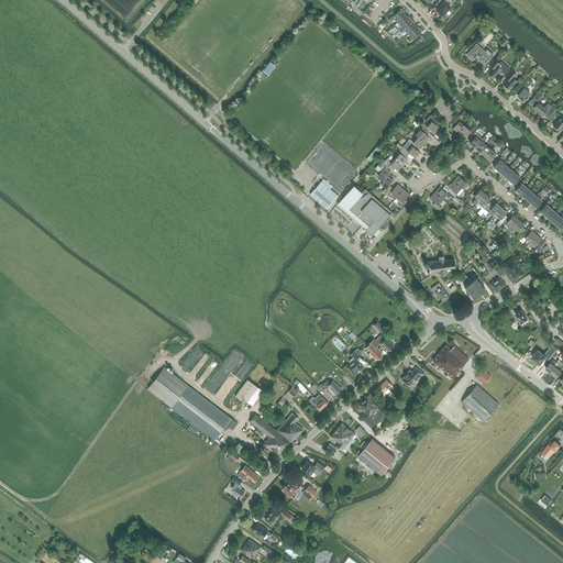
[(439,0),(435,4),(439,7),(437,10),(440,12),(439,13),(442,15),(442,14),(443,15),(445,12),(446,13),(449,10),(448,9),(450,7),(446,3),(449,0),(439,0)]
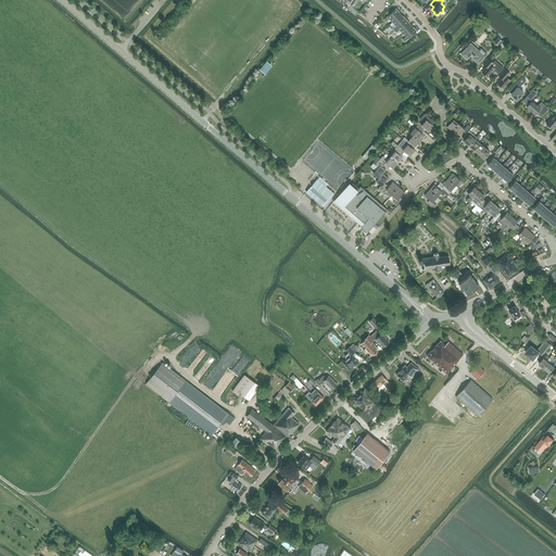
[(392,22),(401,14),(399,12),(400,12),(400,11),(396,8),(396,9),(395,9),(388,16),(384,20),(386,22),(388,20),(388,19),(389,19),(392,22)]
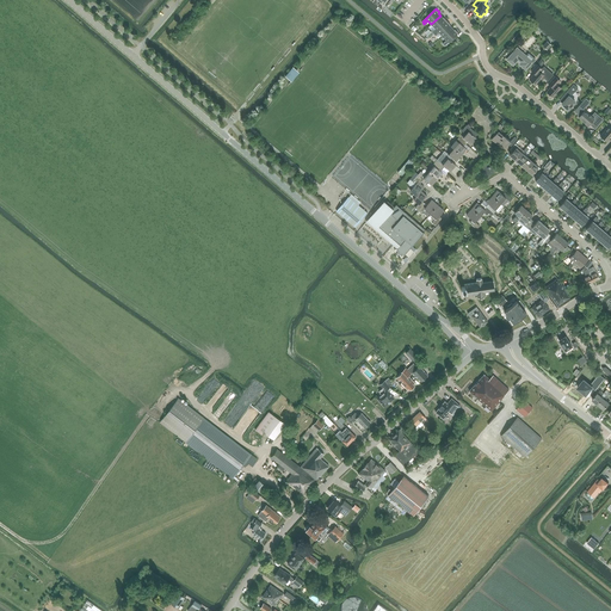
[(433,34),(446,20),(443,17),(443,18),(440,16),(431,24),(436,29),(434,30),(433,29),(431,31),(433,34)]
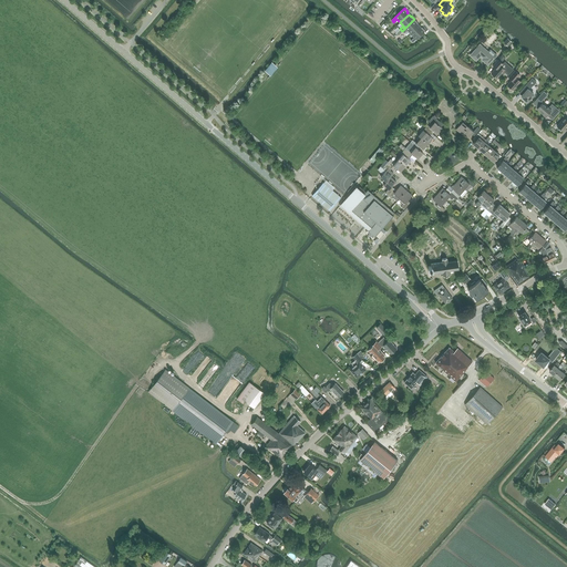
[(411,33),(419,26),(416,23),(418,23),(414,19),(402,31),(404,33),(406,31),(405,31),(406,30),(411,33)]
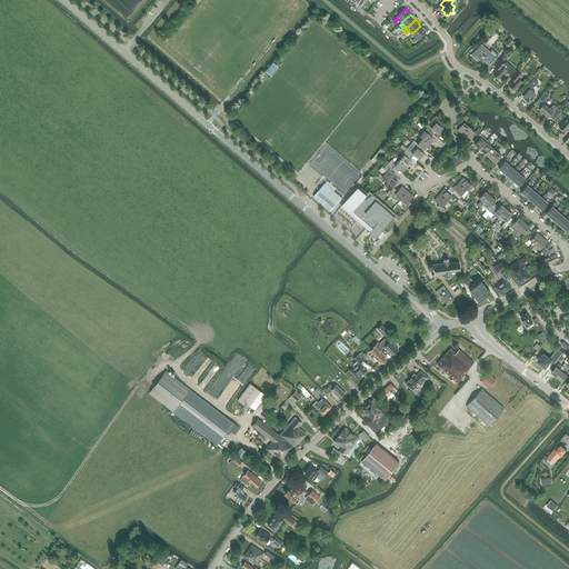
[(422,28),(420,26),(412,33),(416,38),(415,39),(415,38),(412,40),(415,42),(418,39),(426,31),(427,31),(427,30),(423,27),(423,28),(422,28)]
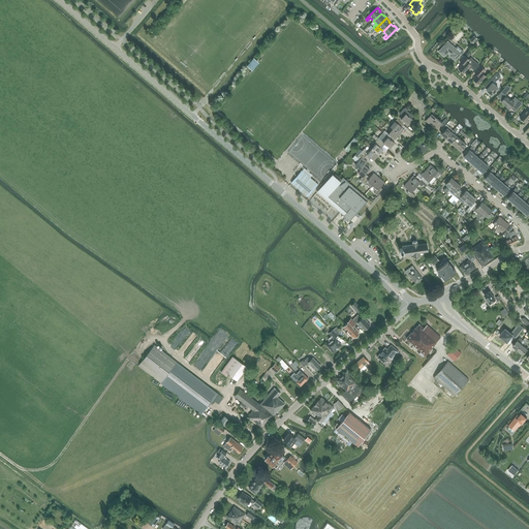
[(462,54),(447,41),(439,52),(444,56),(447,52),(450,55),(449,56),(456,60),(462,54)]
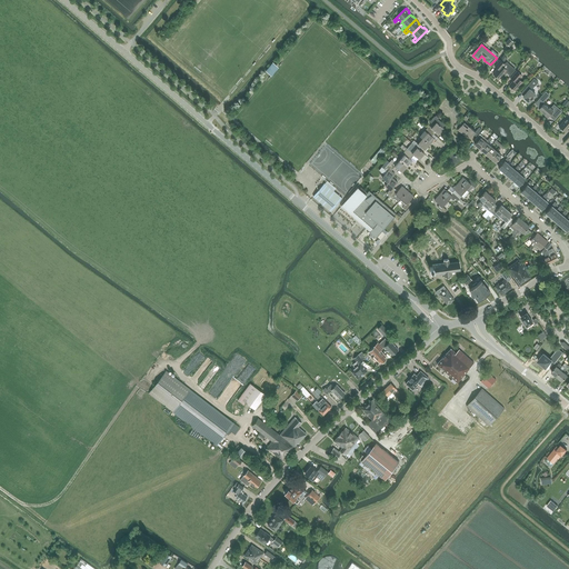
[(500,60),(495,66),(498,69),(492,73),(499,79),(506,71),(510,76),(515,70),(507,62),(505,65),(500,60)]
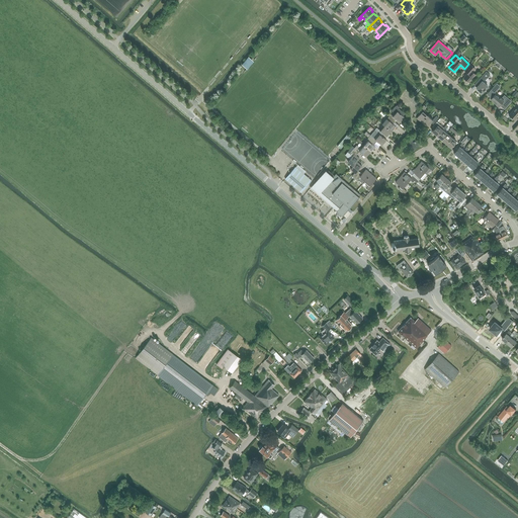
[(242,65),(246,68),(252,60),(249,57),(242,65)]
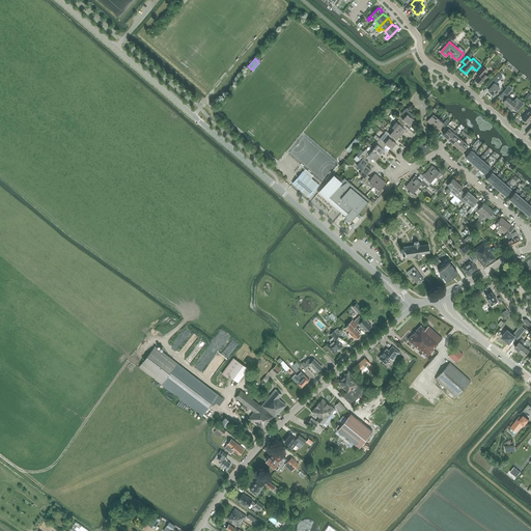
[(486,71),(482,66),(476,73),(479,75),(474,80),(477,83),(478,82),(480,84),(487,77),(483,74),(486,71)]
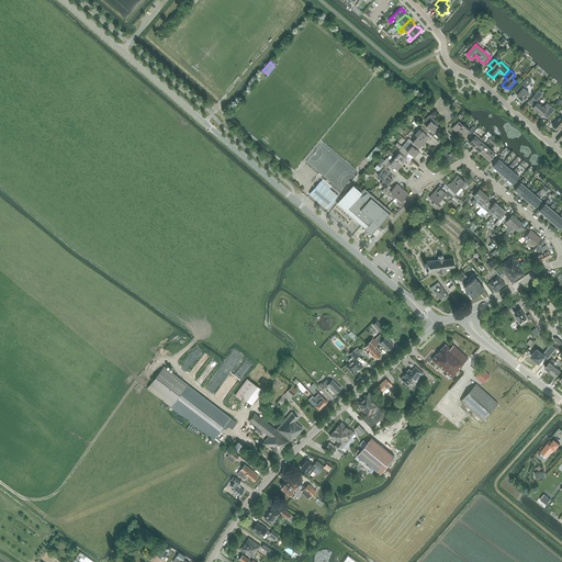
[(516,93),(515,94),(519,99),(518,99),(519,100),(521,102),(524,101),(525,101),(526,100),(527,98),(526,97),(530,93),(524,88),(526,86),(526,87),(528,85),(531,80),(527,77),(514,92),(516,93)]
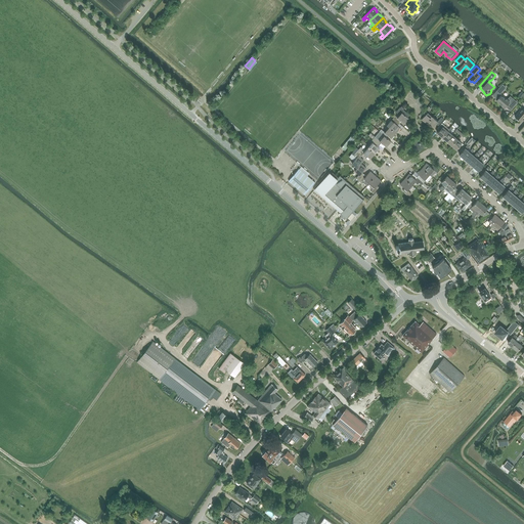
[(508,100),(501,95),(499,94),(507,87),(504,85),(493,96),(497,99),(496,100),(505,107),(506,105),(511,110),(517,102),(510,97),(508,100)]
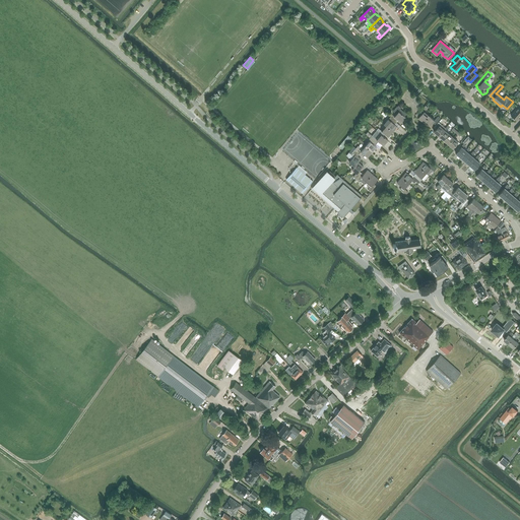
[(392,115),(390,117),(396,122),(398,120),(401,123),(405,117),(404,116),(406,114),(397,106),(394,111),(397,113),(394,116),(392,115)]
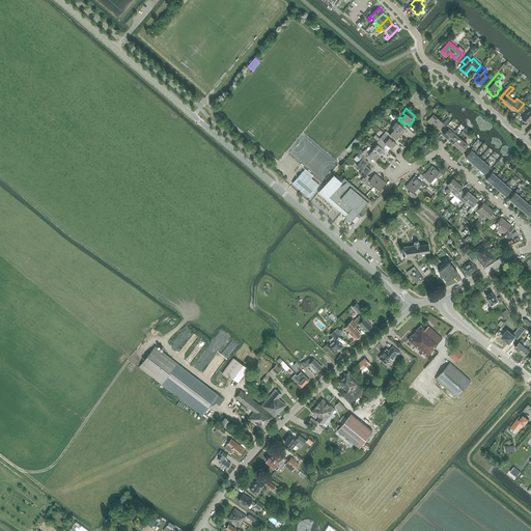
[(432,126),(439,118),(434,114),(437,110),(435,108),(428,114),(431,116),(427,121),(432,126)]
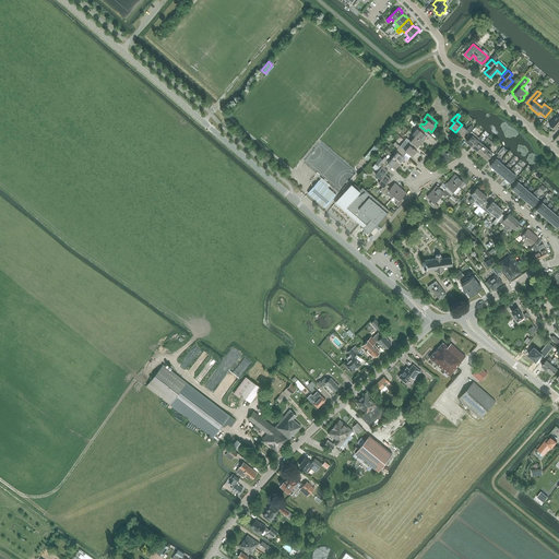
[(558,117),(557,116),(549,125),(555,130),(558,126),(558,127),(558,117)]
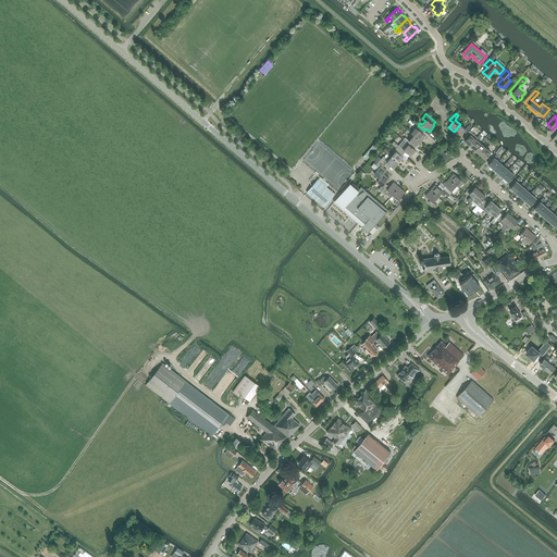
[(466,134),(471,126),(469,124),(466,128),(460,124),(454,132),(459,136),(463,132),(466,134)]
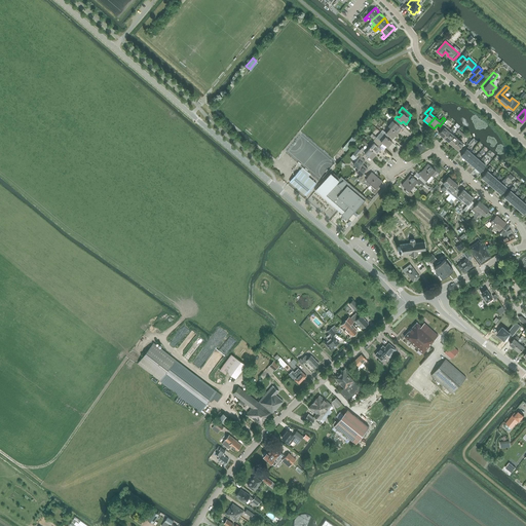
[(400,125),(401,123),(395,118),(392,120),(388,125),(390,127),(398,134),(402,128),(400,125)]
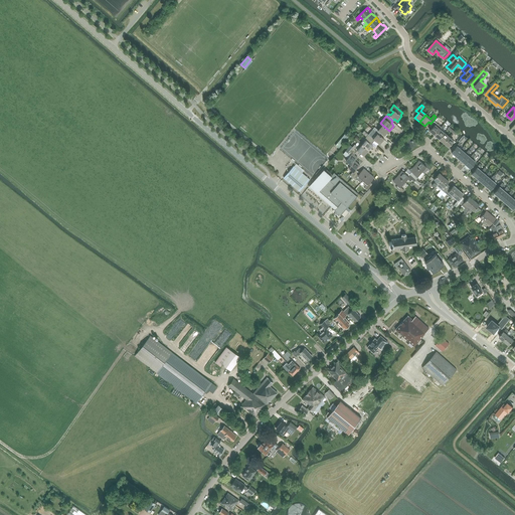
[(442,127),(437,123),(436,125),(435,125),(430,131),(435,135),(440,129),(441,129),(442,127)]
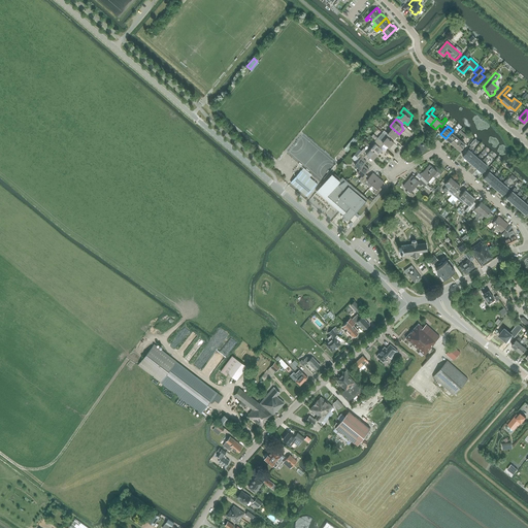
[(395,139),(399,134),(392,128),(388,133),(384,130),(382,133),(383,133),(387,136),(389,138),(391,136),(395,139)]
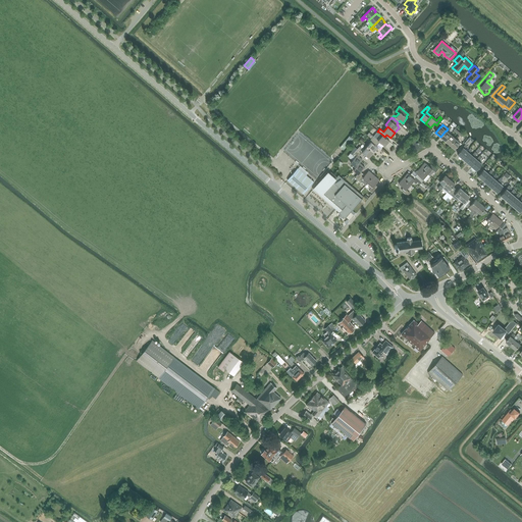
[(451,135),(447,131),(446,131),(440,137),(445,141),(451,135)]
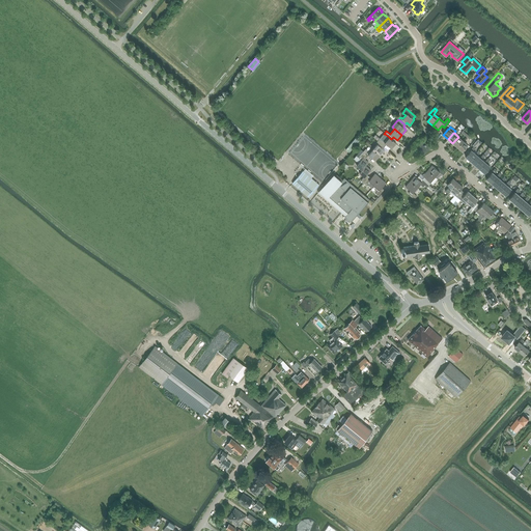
[(396,143),(391,139),(389,137),(385,134),(380,139),(375,135),(373,137),(378,141),(384,146),(386,144),(392,149),(396,143)]
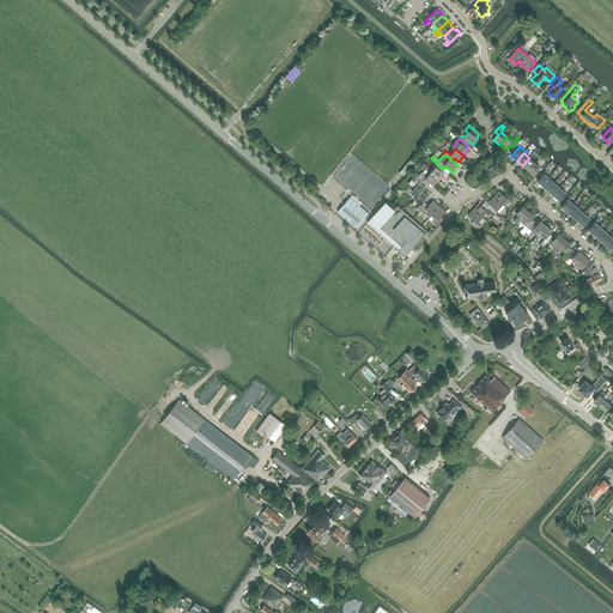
[(534,162),(529,158),(522,165),(528,170),(534,162)]
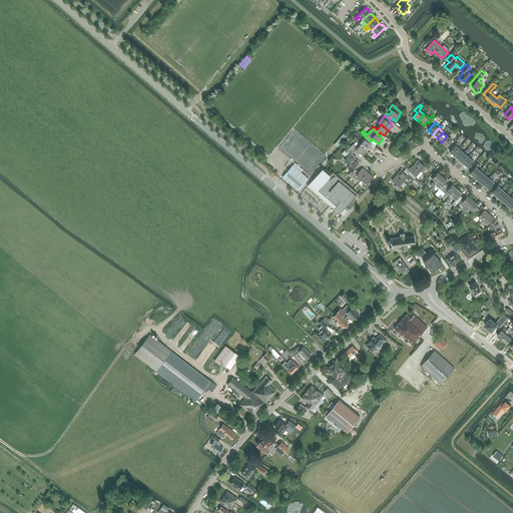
[(447,146),(452,140),(447,135),(442,142),(447,146)]
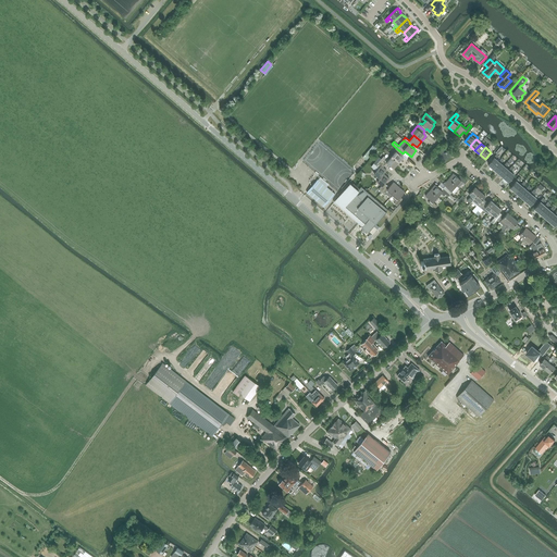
[(401,156),(403,153),(396,148),(394,150),(395,151),(391,157),(398,163),(404,158),(401,156)]
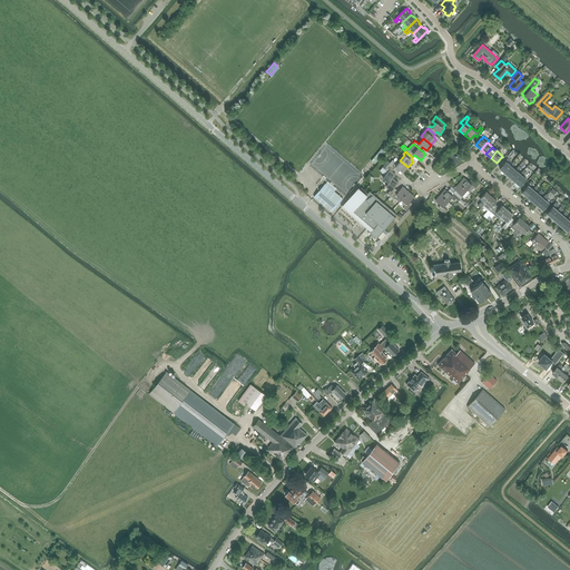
[(510,165),(513,161),(509,157),(505,160),(505,161),(500,168),(504,173),(511,166),(510,165)]
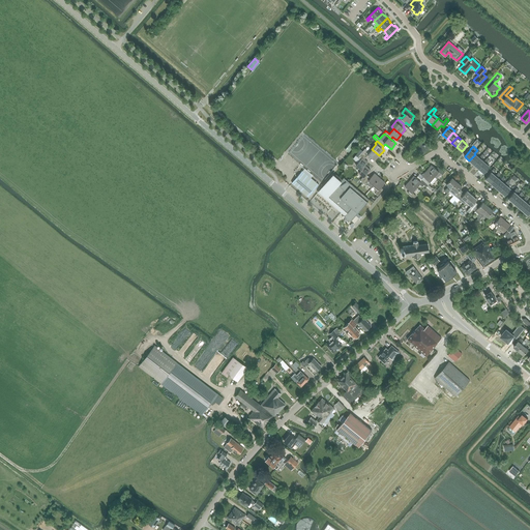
[(379,155),(372,149),(367,154),(366,153),(369,151),(365,148),(363,151),(361,149),(359,151),(366,157),(367,155),(375,160),(379,155)]
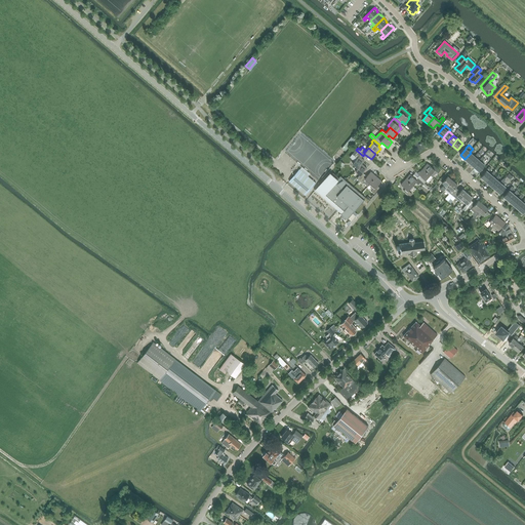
[(475,157),(475,156),(472,154),(475,150),(473,149),(470,152),(471,153),(465,159),(470,163),(475,157)]
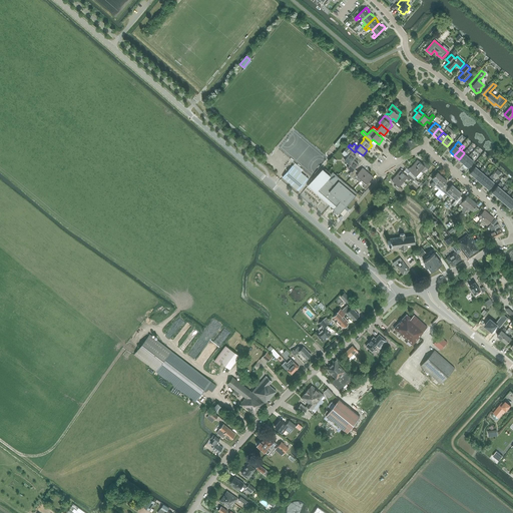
[(355,152),(348,146),(342,153),(347,157),(345,159),(350,163),(354,159),(356,157),(353,154),(355,152)]
